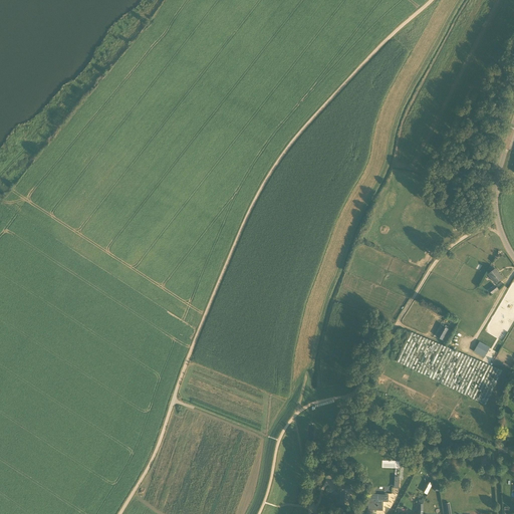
[(495,269),(488,274),(495,283),(502,278),(495,269)]
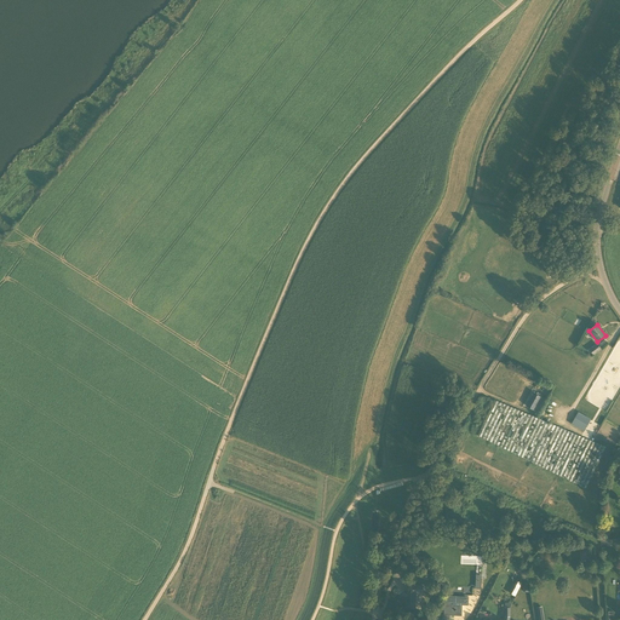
[(597,344),(589,350),(587,351),(590,354),(591,352),(593,355),(601,349),(597,344)]
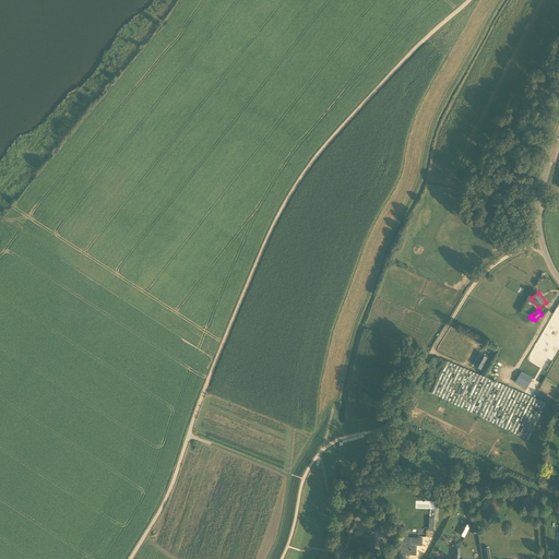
[(488,358),(480,355),(475,366),(482,370),(488,358)]
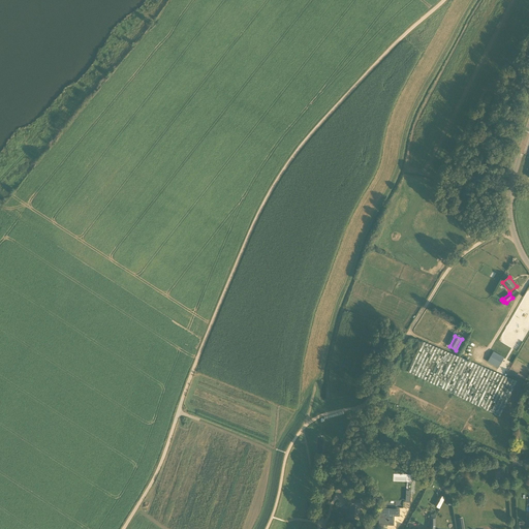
[(517,381),(422,342),(407,372),(500,417),(501,415),(517,381)]
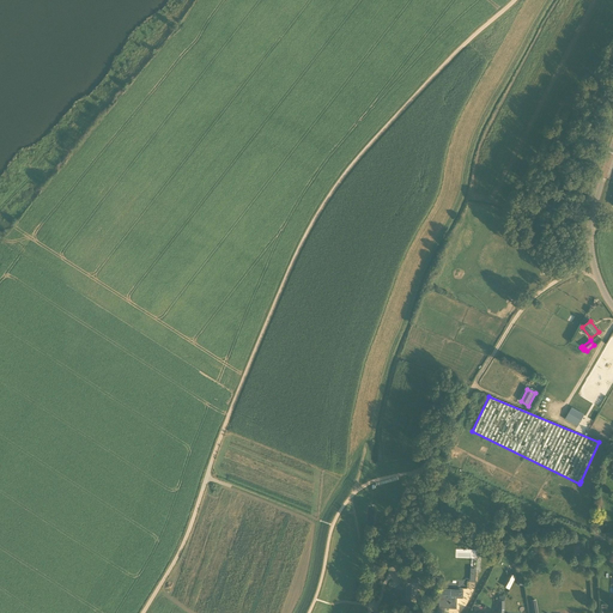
[(530,550),(526,554),(530,559),(535,554),(530,550)]
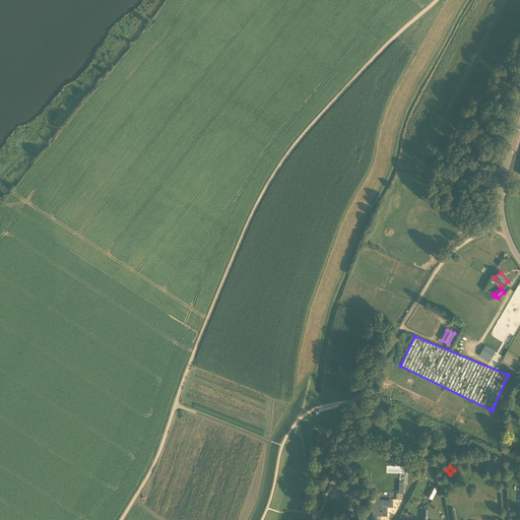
[(433,488),(429,495),(434,497),(438,490),(433,488)]
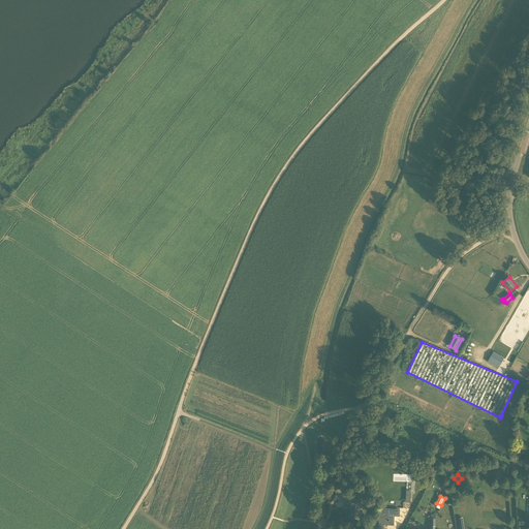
[(377,499),(375,498),(372,503),(376,506),(380,499),(378,498),(377,499)]
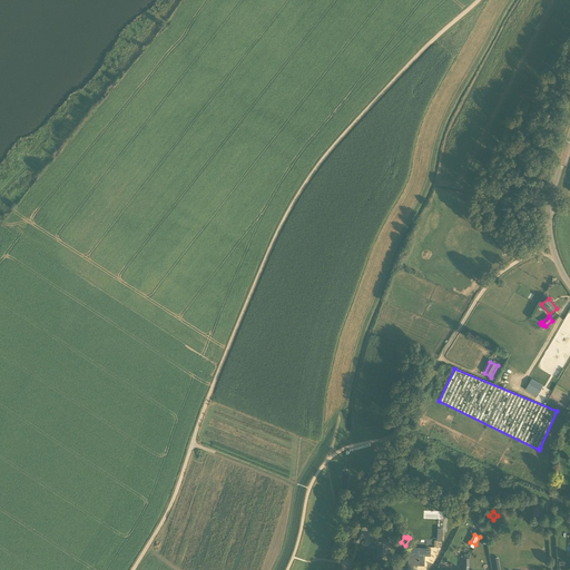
[(383,560),(385,560),(386,560),(387,544),(389,544),(389,539),(375,539),(375,544),(379,544),(379,548),(377,554),(379,554),(379,559),(377,559),(383,560)]
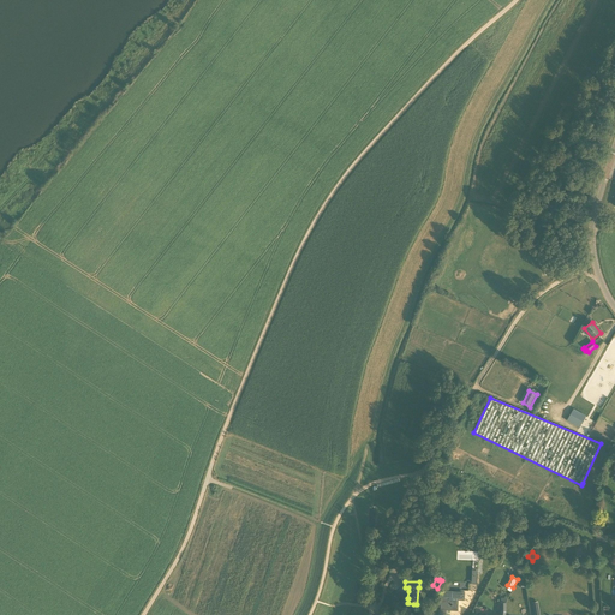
[(439,611),(437,614),(442,614),(445,614),(446,610),(457,610),(457,601),(464,601),(464,593),(453,592),(453,591),(452,591),(447,591),(442,591),(442,596),(441,596),(441,599),(441,601),(440,610),(440,611),(439,611)]
